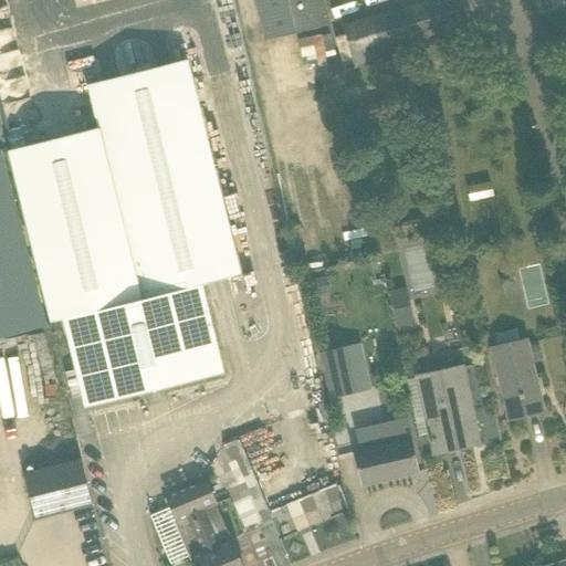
[(324,0),(255,0),(265,40),(331,24),(324,0)]
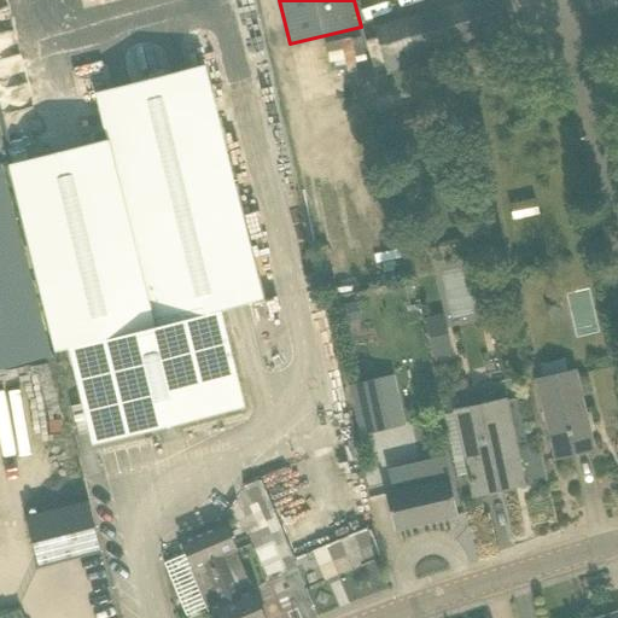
[(514,39),(503,0),(467,0),(404,18),(419,65),(514,39)]
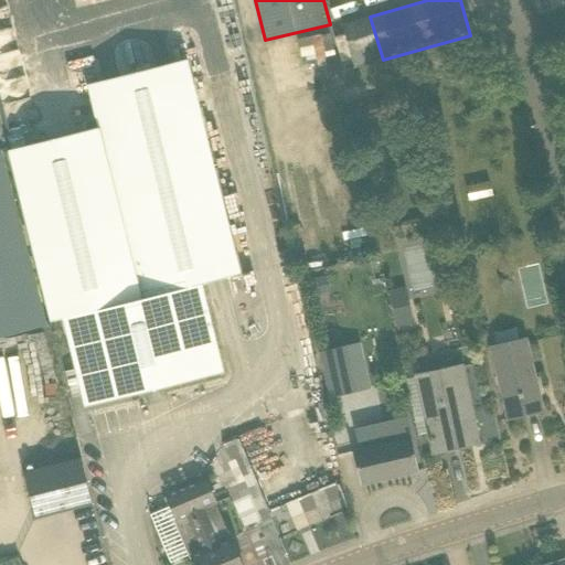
[(308,61),(333,52),(327,32),(300,42),(308,61)]
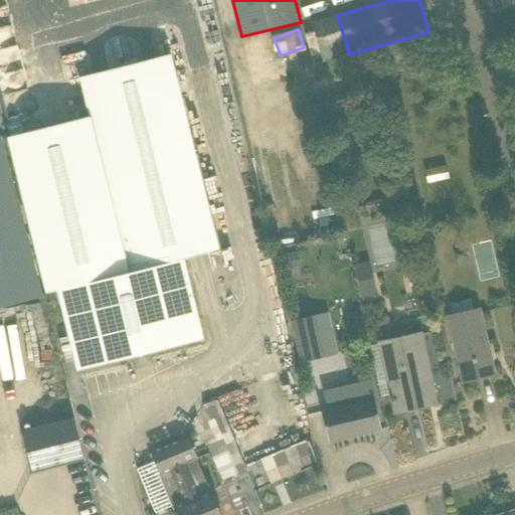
[(80,76),(90,116),(8,136),(47,292),(58,289),(77,367),(204,337),(184,259),(218,249),(171,53),(80,76)]
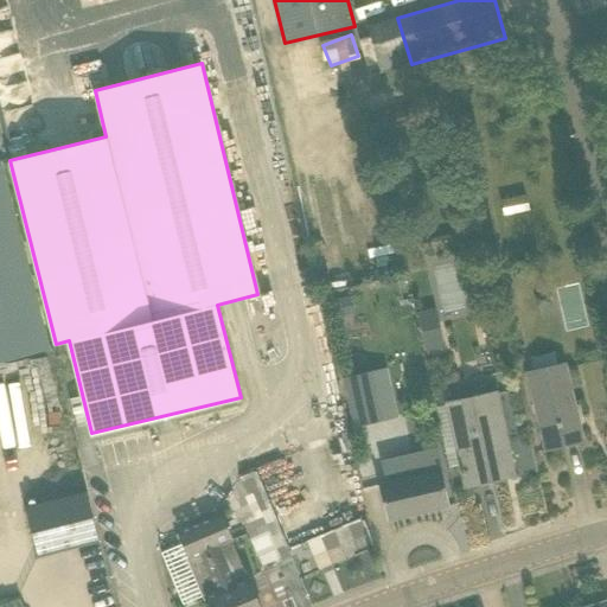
[(0,362),(50,349),(1,160),(0,160),(0,362)]
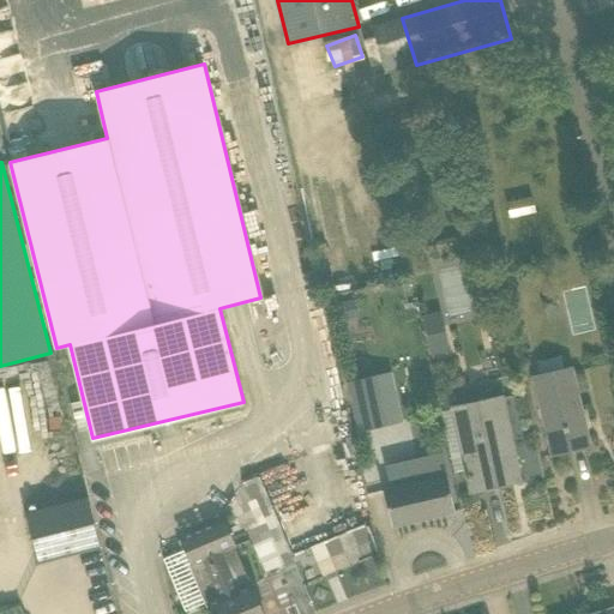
[(468,287),(453,287),(453,313),(468,313),(468,287)]
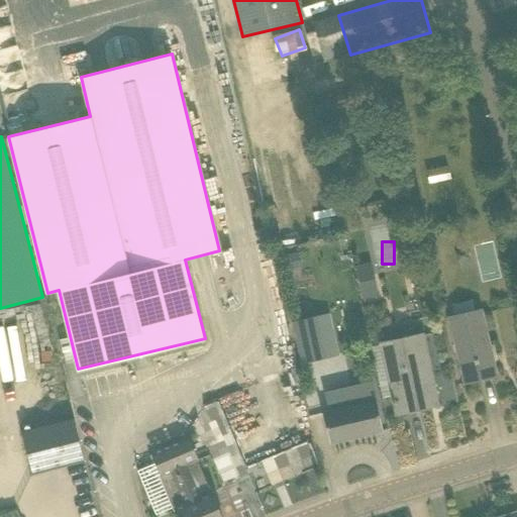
[(360,296),(378,295),(375,262),(357,263),(360,296)]
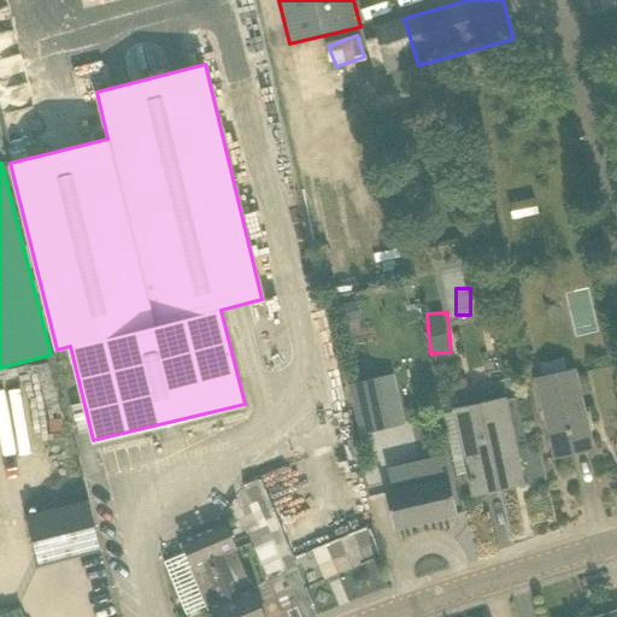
[(556,458),(593,448),(574,370),(536,380),(556,458)]
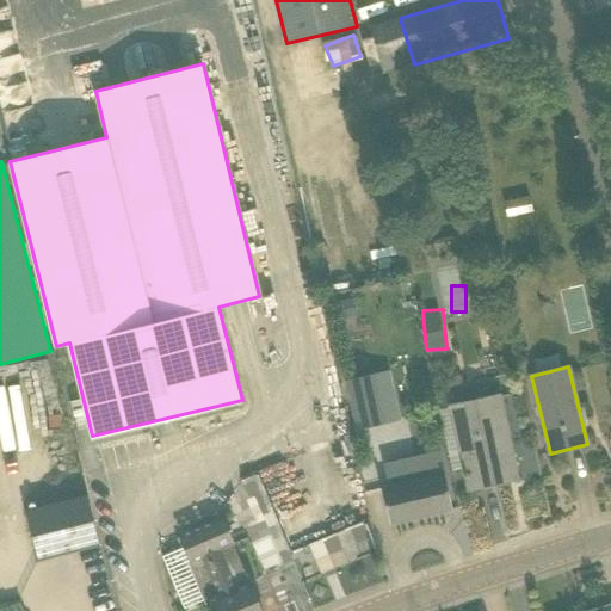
[(359,438),(387,432),(375,376),(346,382),(359,438)]
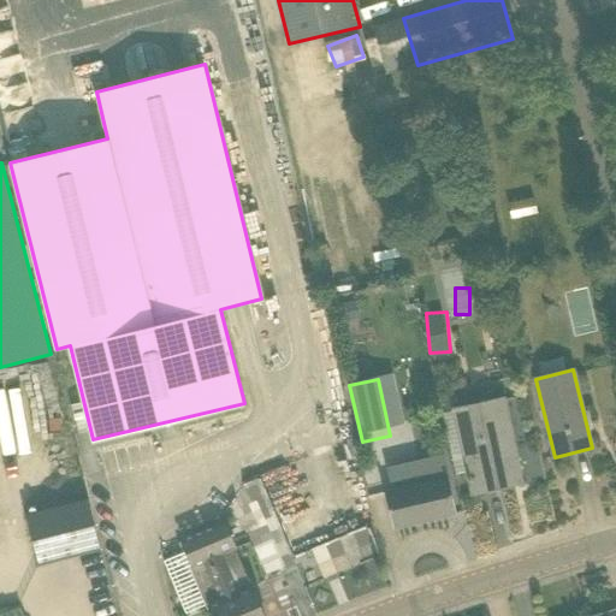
[(455,409),(473,495),(513,486),(509,467),(517,466),(504,398),(455,409)]
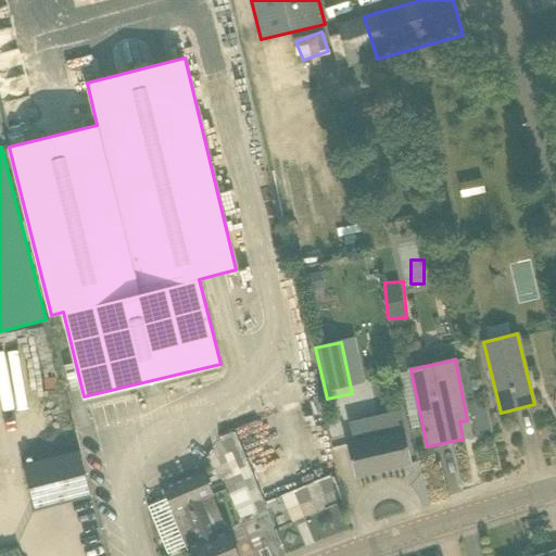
[(355,477),(412,464),(402,420),(359,429),(358,424),(343,427),(355,477)]
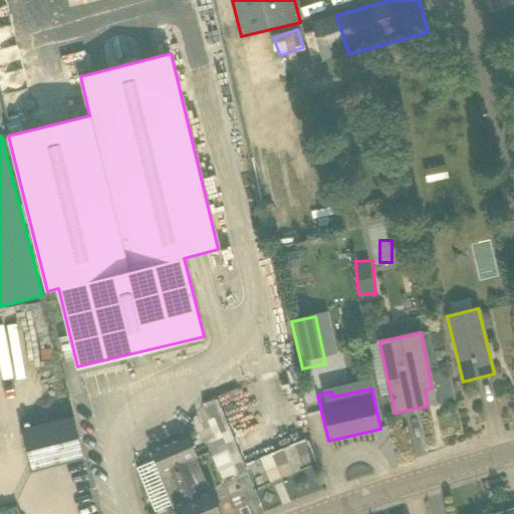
[(218,403),(205,409),(217,438),(211,440),(222,467),(241,459),(218,403)]
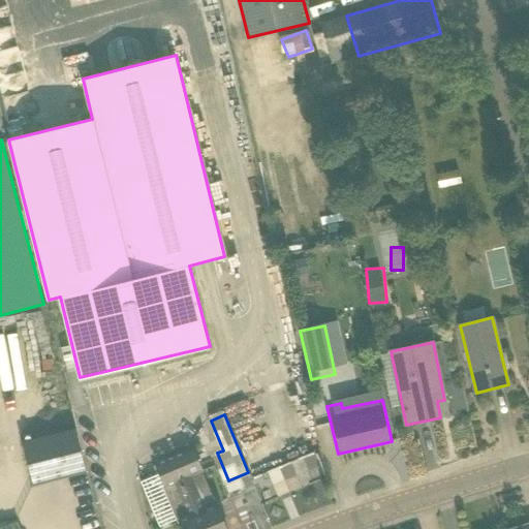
[(32,486),(87,471),(75,429),(22,443),(32,486)]
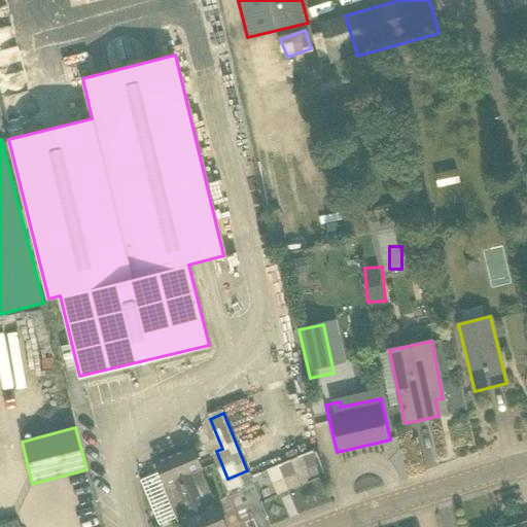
[(179,521),(181,526),(224,526),(215,502),(214,503),(201,469),(202,469),(192,447),(155,462),(164,483),(161,485),(177,522),(179,521)]
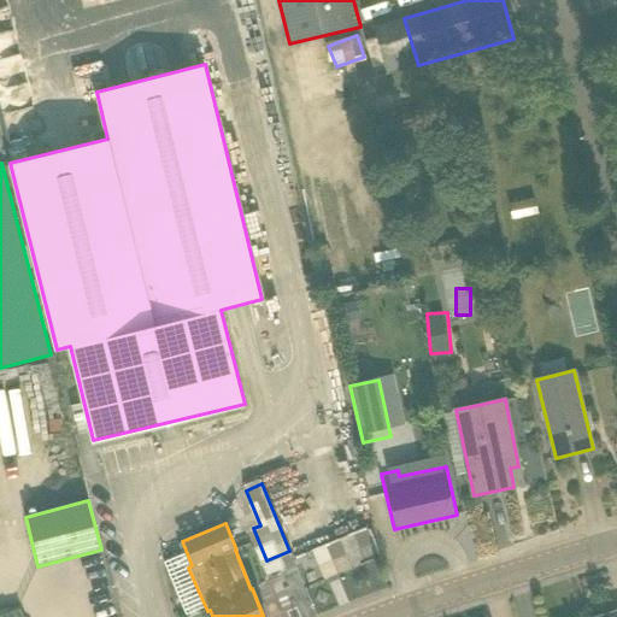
[(313,542),(322,576),(380,562),(371,528),(313,542)]
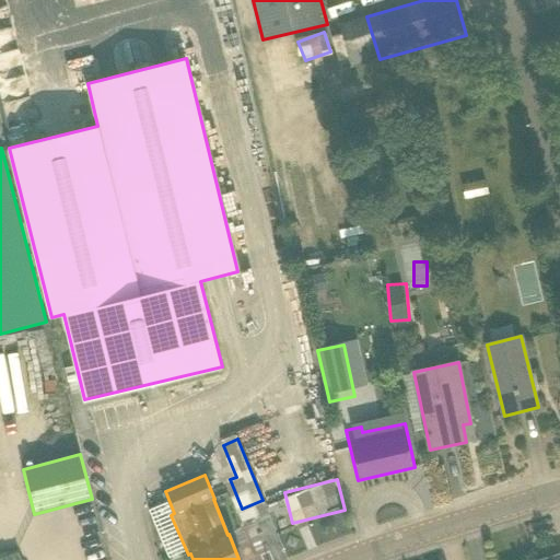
[(45,559),(41,550),(31,555),(32,559),(45,559)]
